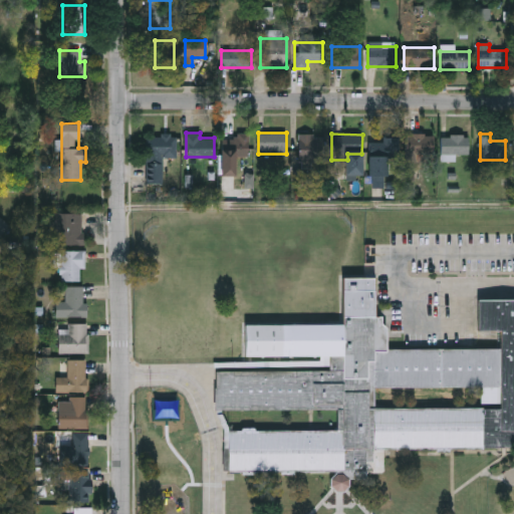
[(146,135),(177,135),(177,158),(163,158),(163,184),(146,184),(146,135)]
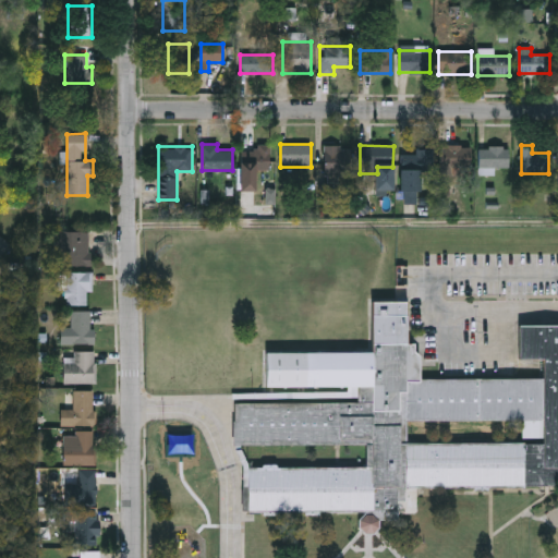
[(270,170),(241,170),(241,146),(270,146),(270,170)]
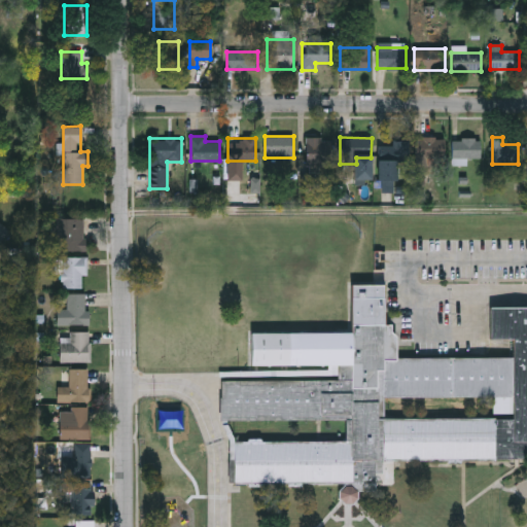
[(306,166),(306,138),(331,138),(331,166),(306,166)]
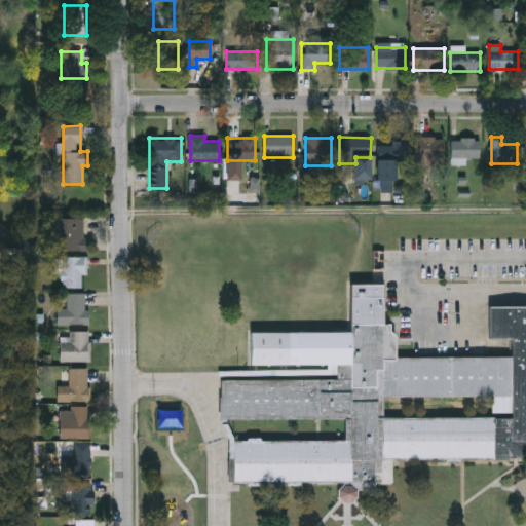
[(379,138),(409,139),(408,161),(396,161),(395,188),(377,188),(379,138)]
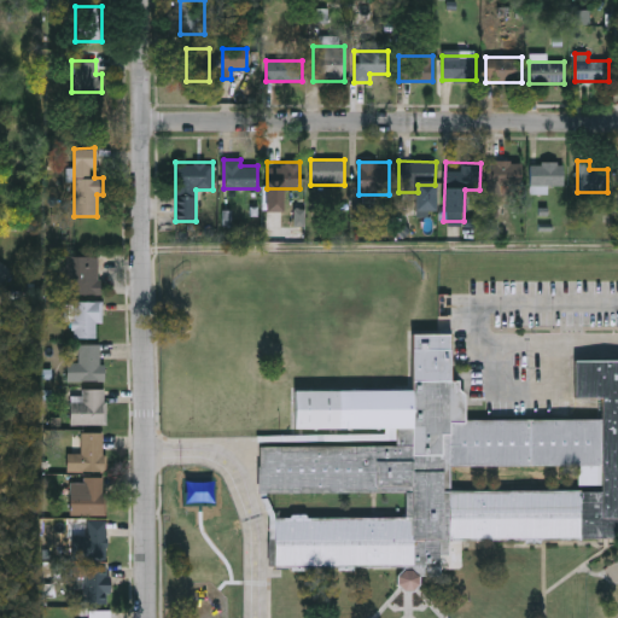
[(522,162),(522,194),(489,194),(489,162),(522,162)]
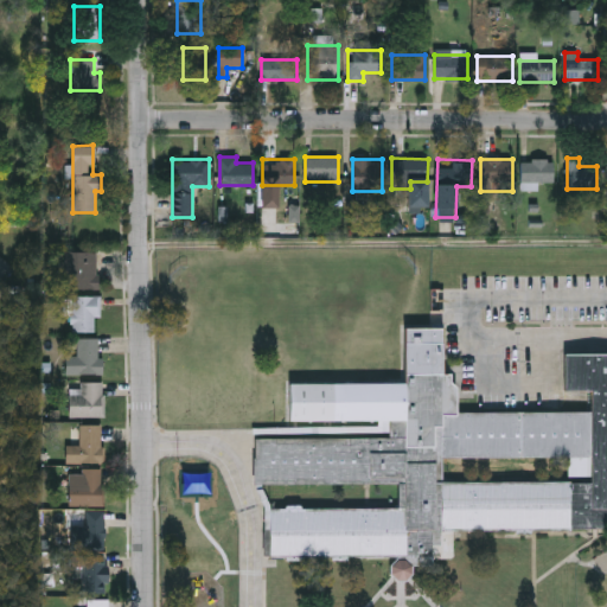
[(538,190),(522,190),(522,160),(554,160),(554,183),(538,183),(538,190)]
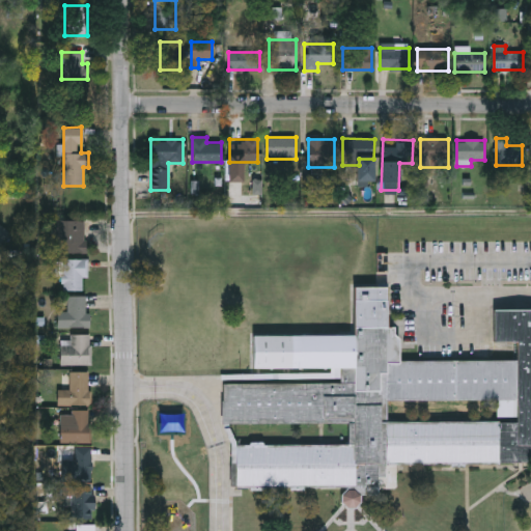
[(52,253),(52,221),(85,221),(85,253),(52,253)]
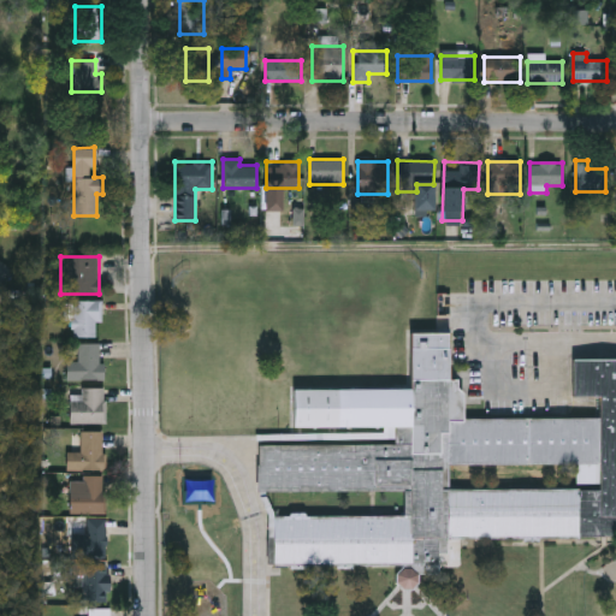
[(96,323),(96,337),(71,337),(71,301),(101,301),(101,323),(96,323)]
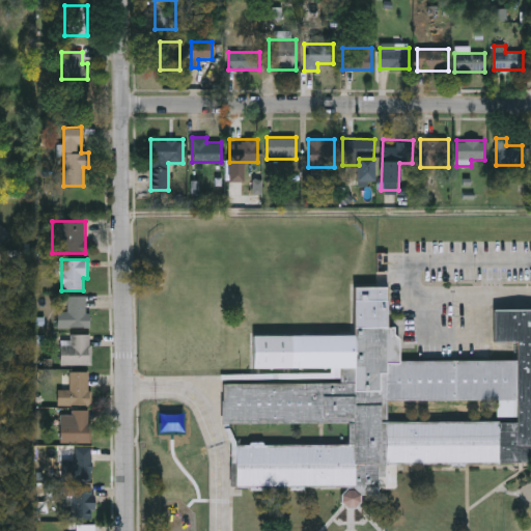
[(394,333),(399,337),(399,360),(516,359),(516,340),(494,340),(494,308),(530,308),(530,462),(396,462),(396,485),(235,485),(235,443),(348,443),(347,422),(222,422),(222,382),(330,382),(330,367),(253,367),(253,334),(354,334),(354,284),(388,284),(388,327),(394,327),(394,333)]
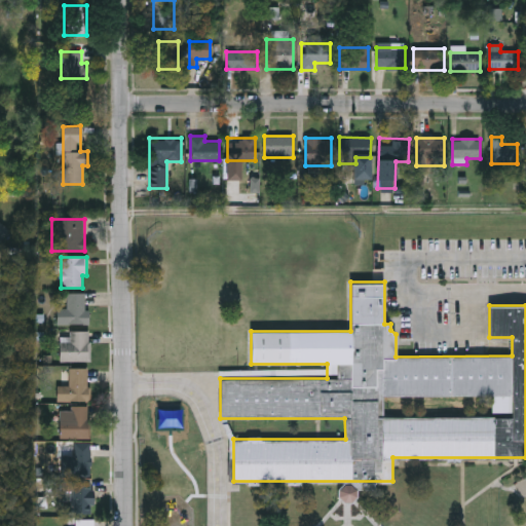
[(66,325),(66,293),(88,293),(88,325),(66,325)]
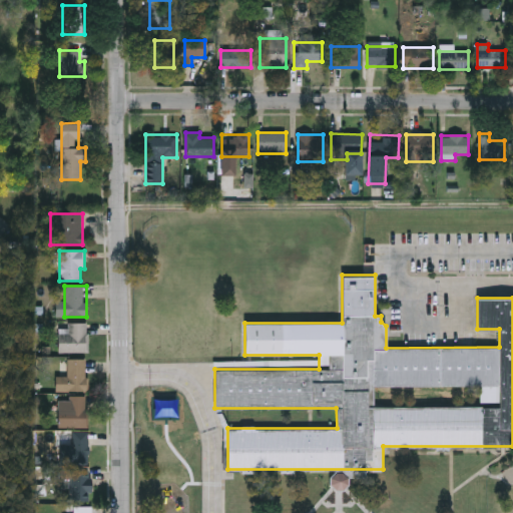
[(87,324),(87,353),(59,353),(59,324),(87,324)]
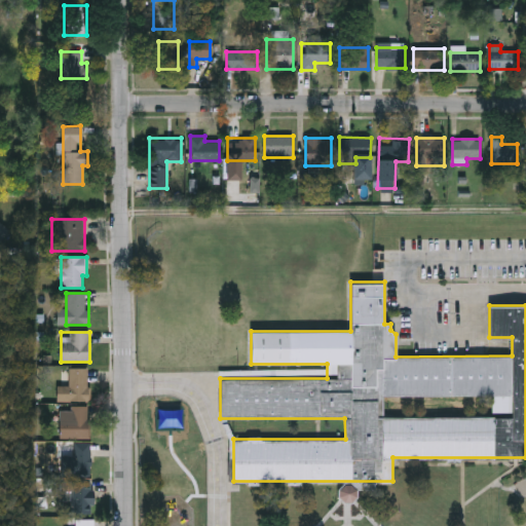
[(88,401),(58,401),(58,386),(69,386),(69,368),(88,368),(88,401)]
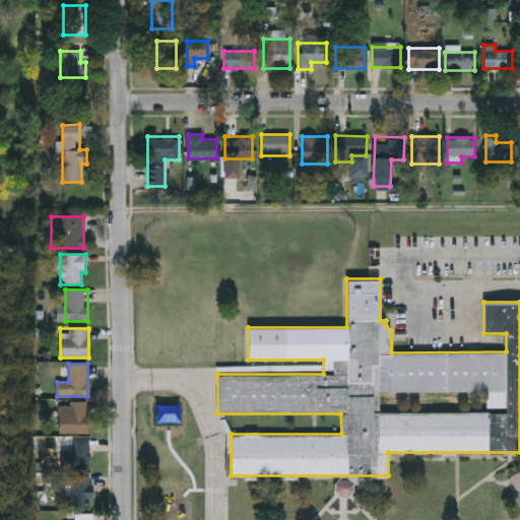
[(176,416),(176,393),(175,393),(175,374),(155,374),(155,416),(176,416)]
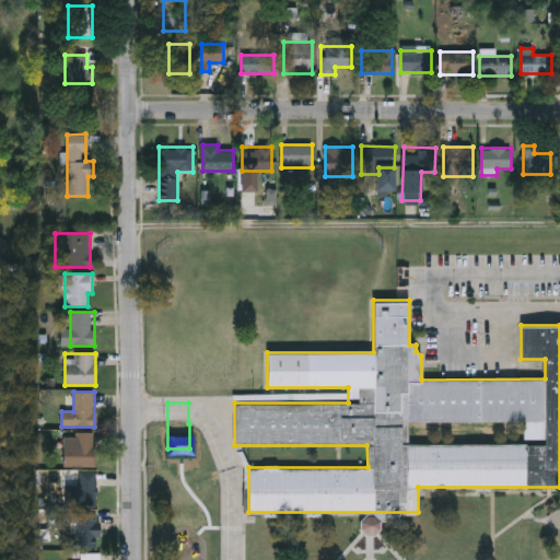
[(95,467),(63,467),(63,434),(95,434),(95,467)]
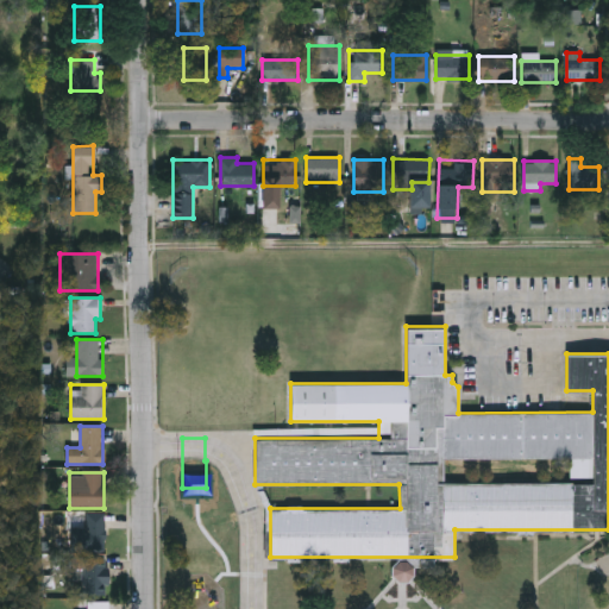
[(106,552),(80,552),(80,514),(106,514),(106,552)]
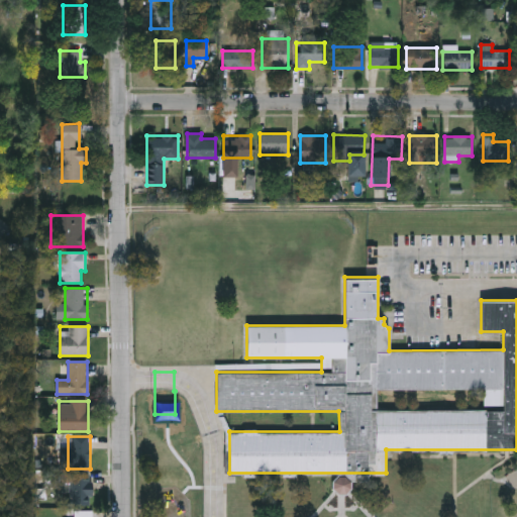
[(71,474),(91,474),(91,505),(71,505),(71,474)]
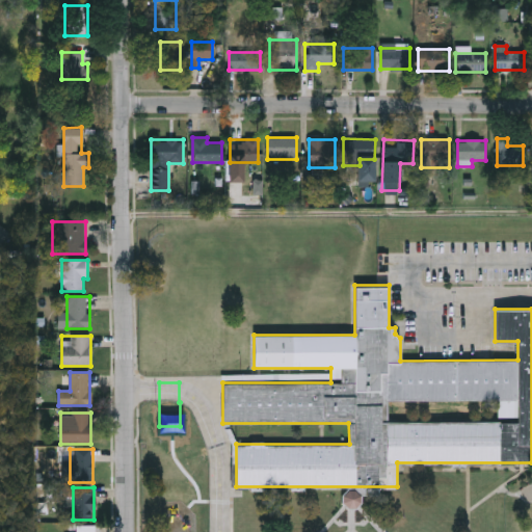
[(357,504),(345,503),(346,490),(357,491),(357,504)]
